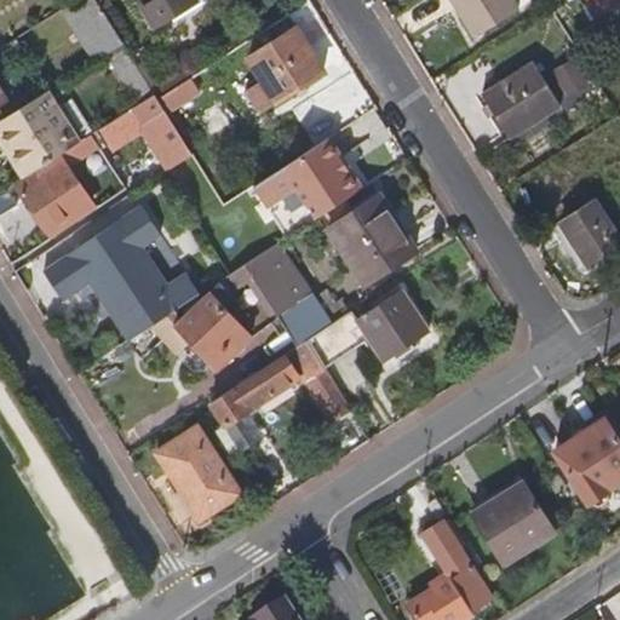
[(104,58),(122,47),(92,0),(84,0),(64,12),(96,63),(104,58)]
